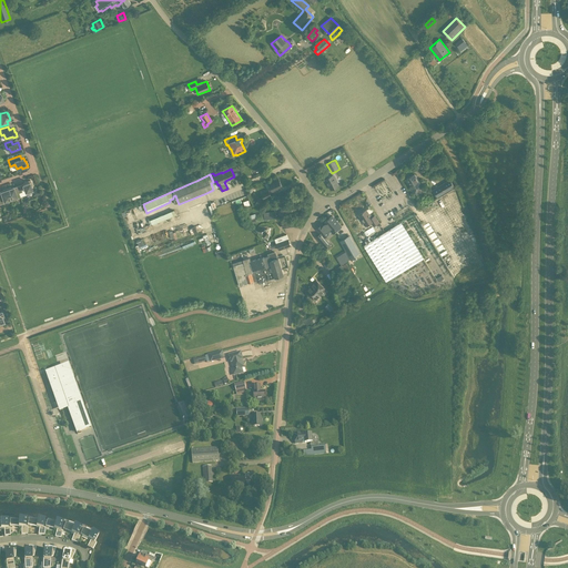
[(331,190),(338,185),(333,174),(327,178),(325,179),(331,190)]
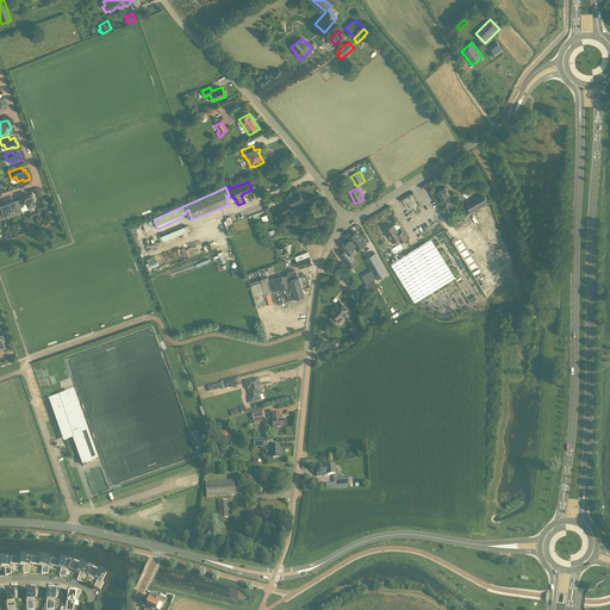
[(446,210),(448,209),(446,204),(453,200),(444,187),(440,190),(436,192),(446,210)]
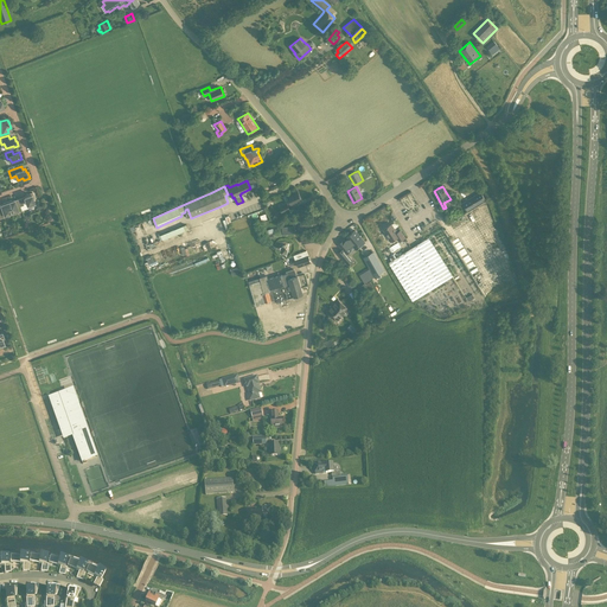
[(298,190),(287,195),(289,202),(287,203),(287,202),(279,205),(282,213),(291,210),(289,205),(293,204),(292,204),(301,199),(298,190)]
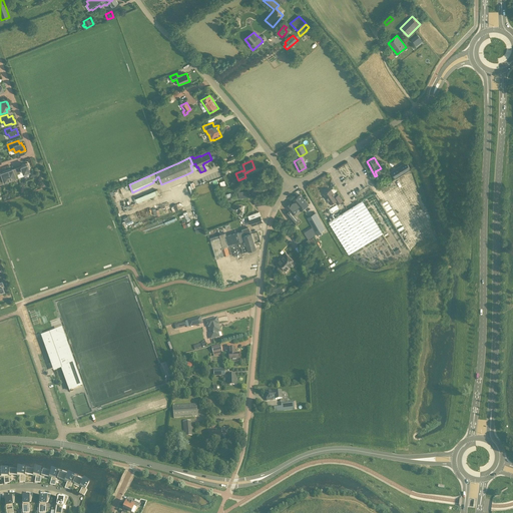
[(344,178),(353,174),(347,161),(338,165),(344,178)]
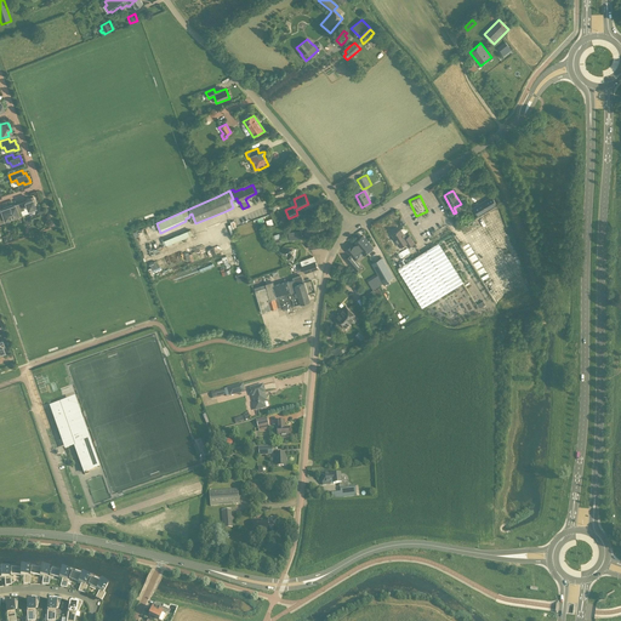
[(497,204),(491,195),(473,208),(476,212),(478,216),(497,204)]
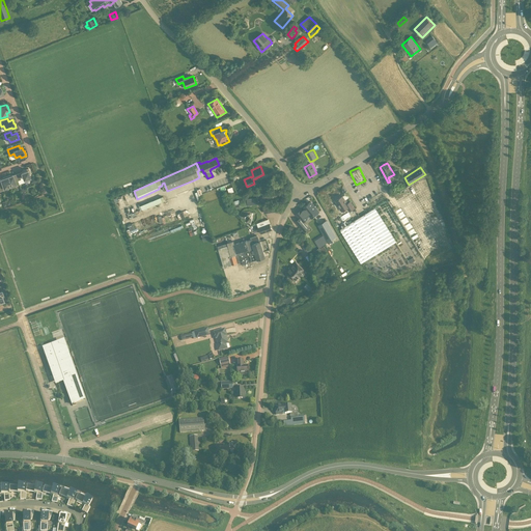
[(24,171),(16,174),(19,185),(18,180),(21,179),(20,176),(22,175),(24,182),(31,179),(29,174),(30,173),(28,168),(23,170),(24,171)]
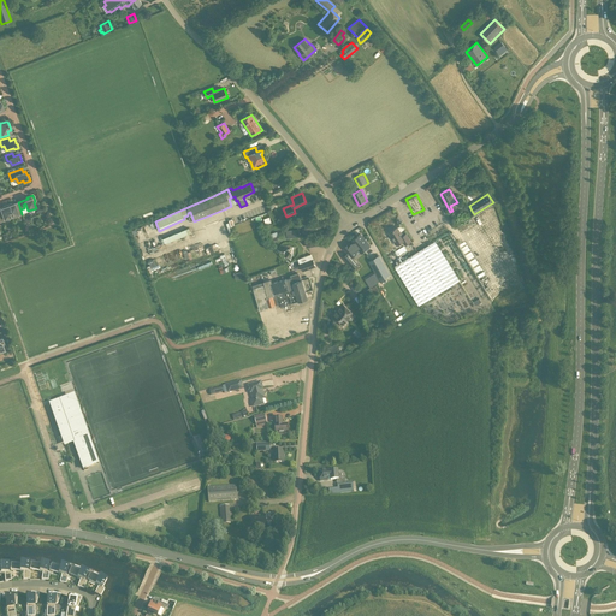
[(12,203),(7,205),(11,215),(18,214),(18,215),(22,214),(18,202),(12,205),(12,203)]
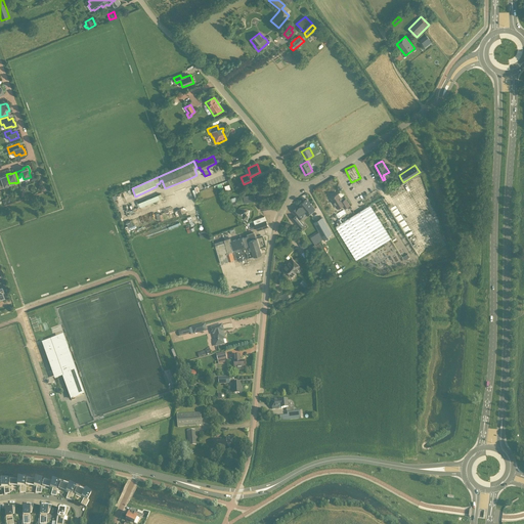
[(4,185),(9,183),(6,174),(2,175),(2,176),(0,177),(0,184),(1,188),(4,187),(4,185)]
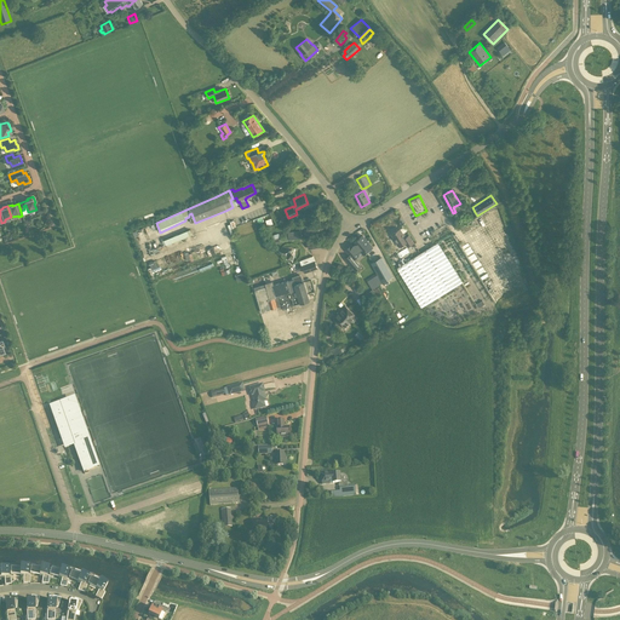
[(323,222),(308,223),(309,234),(325,231),(323,222)]
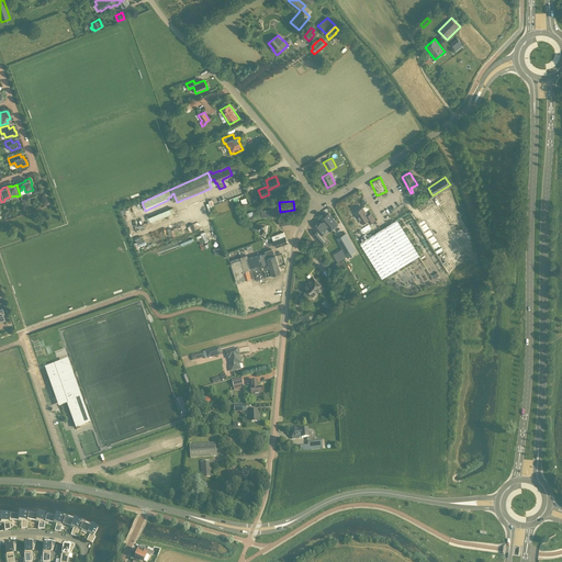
[(175,213),(172,208),(148,217),(150,223),(175,213)]
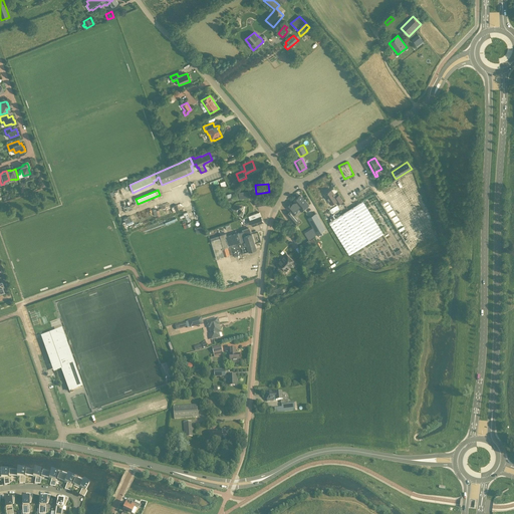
[(342,201),(338,195),(336,197),(331,190),(327,192),(328,193),(325,195),(328,200),(327,200),(330,205),(335,201),(337,205),(342,201)]
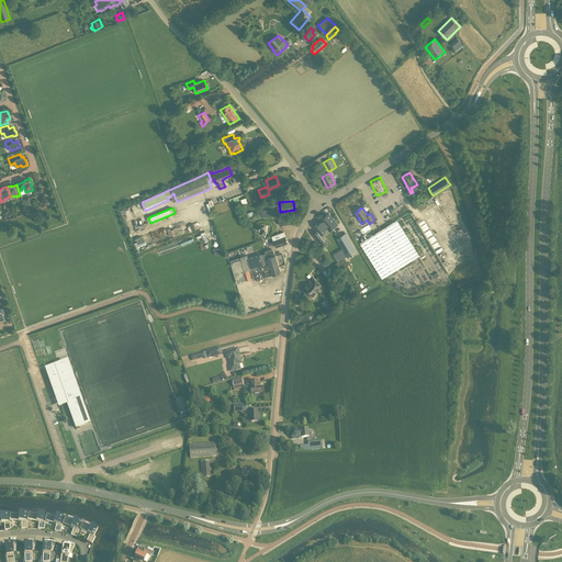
[(328,213),(321,220),(324,225),(324,224),(330,231),(338,223),(328,213)]
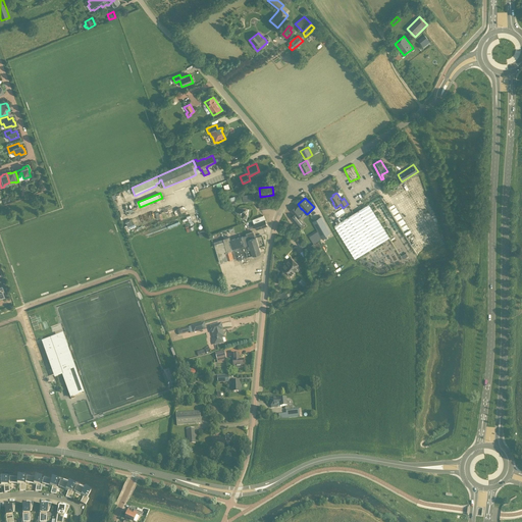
[(266,199),(259,200),(260,209),(260,210),(261,210),(272,208),(272,207),(272,203),(267,204),(266,199)]
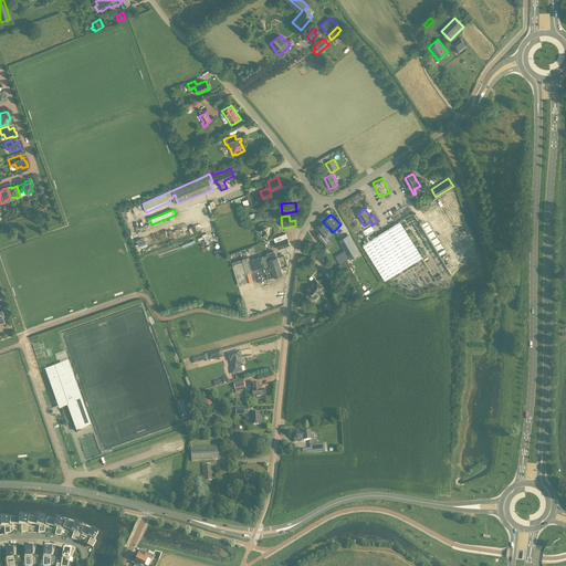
[(323,221),(315,228),(320,232),(315,236),(322,243),(325,247),(329,242),(327,240),(325,237),(326,236),(325,234),(327,232),(331,230),(326,226),(326,227),(323,221)]
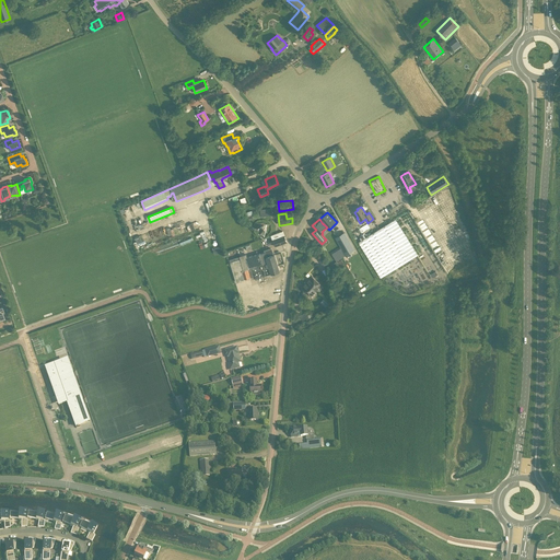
[(359,242),(381,277),(418,254),(395,219),(387,223),(382,226),(359,242)]
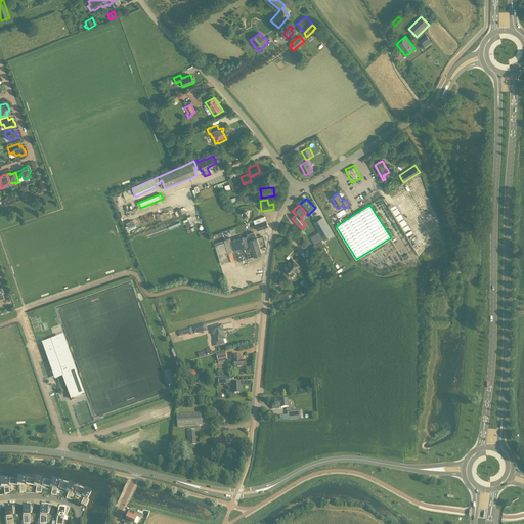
[(268,226),(264,216),(253,220),(257,230),(268,226)]
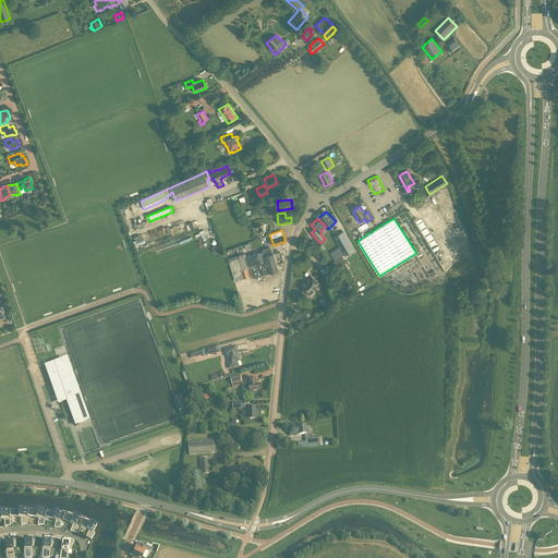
[(353,249),(343,231),(336,235),(334,237),(343,254),(353,249)]
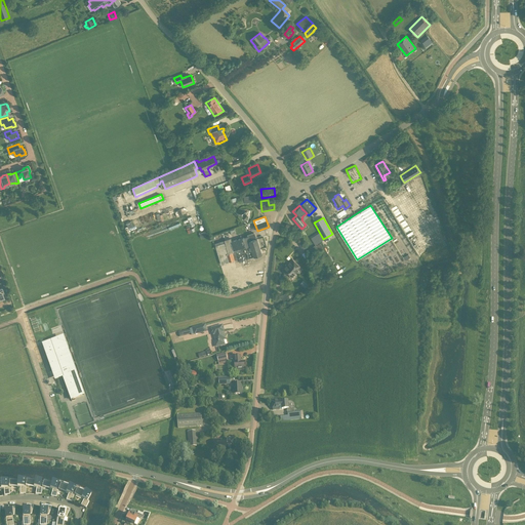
[(133,219),(126,223),(128,228),(135,226),(133,219)]
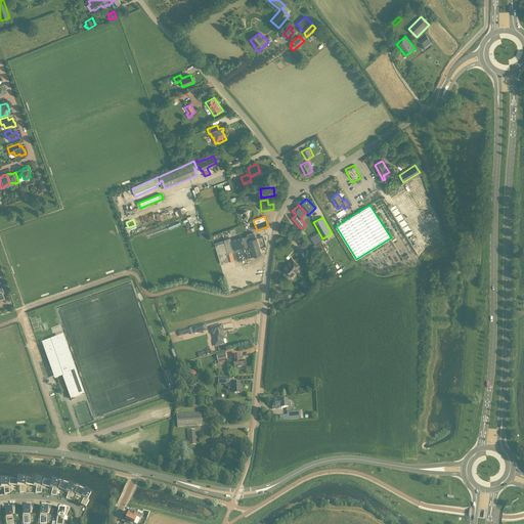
[(435,237),(431,231),(422,236),(418,230),(408,236),(417,250),(435,237)]
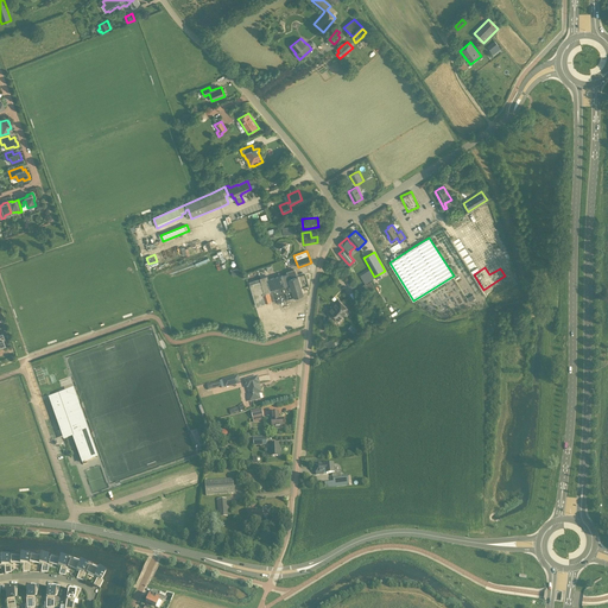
[(292,297),(303,295),(298,276),(296,277),(295,270),(290,271),(286,272),(287,273),(268,279),(267,276),(260,278),(261,280),(249,284),(257,305),(277,299),(277,302),(280,301),(292,297)]
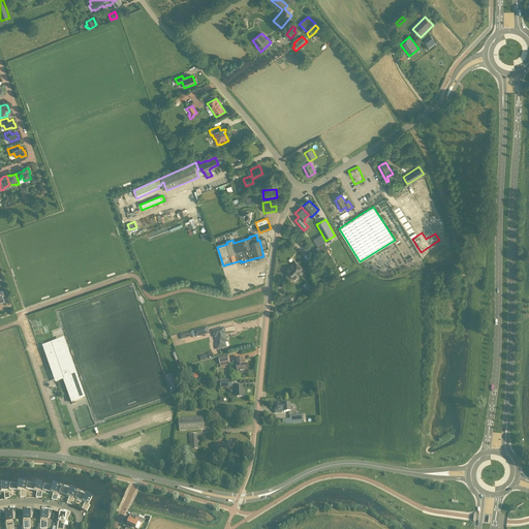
[(310,253),(312,258),(321,252),(325,250),(323,245),(310,253)]
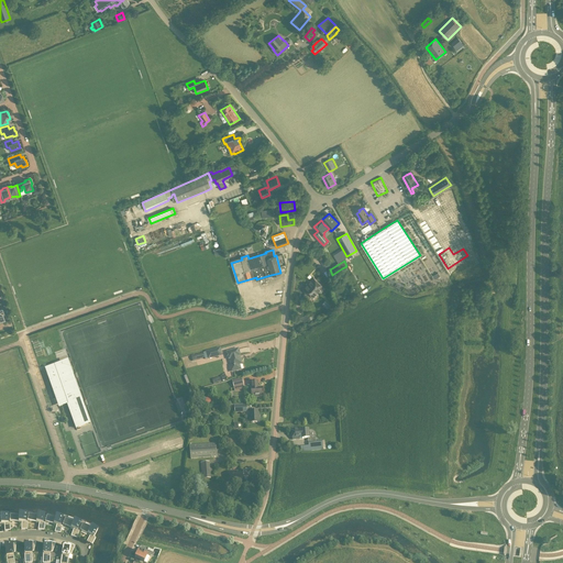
[(313,277),(308,283),(318,291),(322,286),(313,277)]
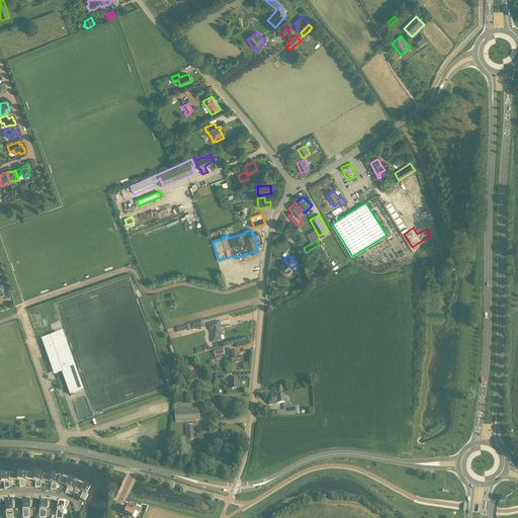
[(321,268),(318,263),(320,261),(318,258),(316,260),(307,265),(312,273),(321,268)]
